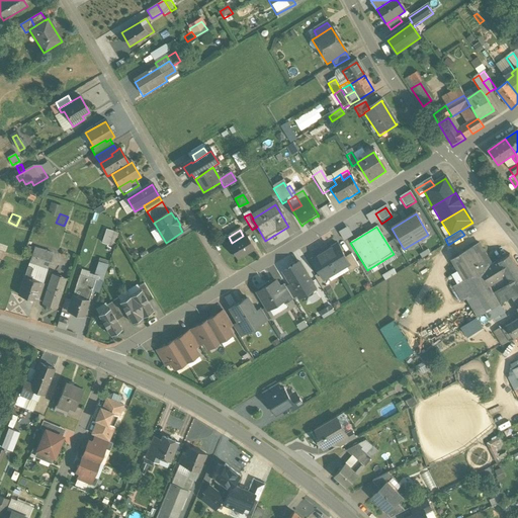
[(118,235),(107,232),(102,245),(105,246),(112,248),(114,249),(118,235)]
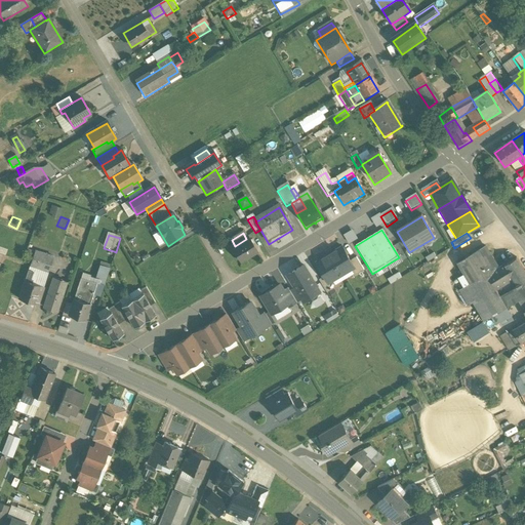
[(235,246),(231,248),(241,265),(258,253),(248,238),(246,239),(235,246)]
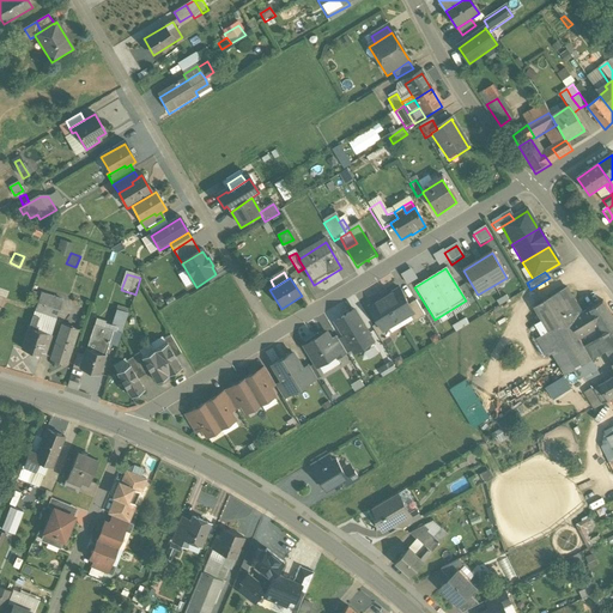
[(133,293),(125,291),(122,299),(131,303),(133,293)]
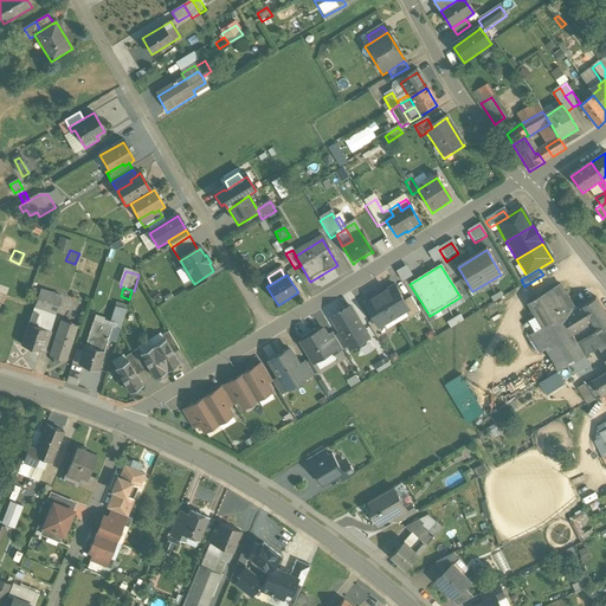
[(561,288),(547,296),(562,321),(575,314),(561,288)]
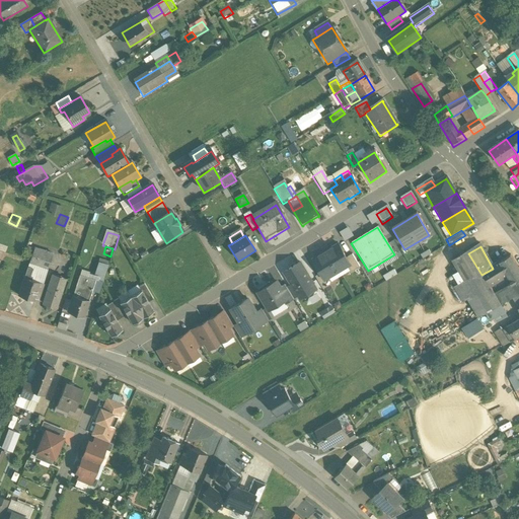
[(338,247),(325,254),(338,274),(346,269),(350,267),(346,261),(338,247)]
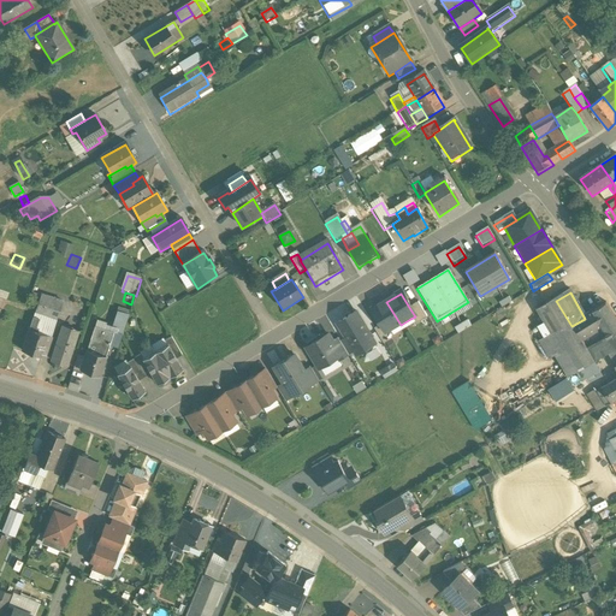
[(63,303),(41,296),(35,314),(57,321),(63,303)]
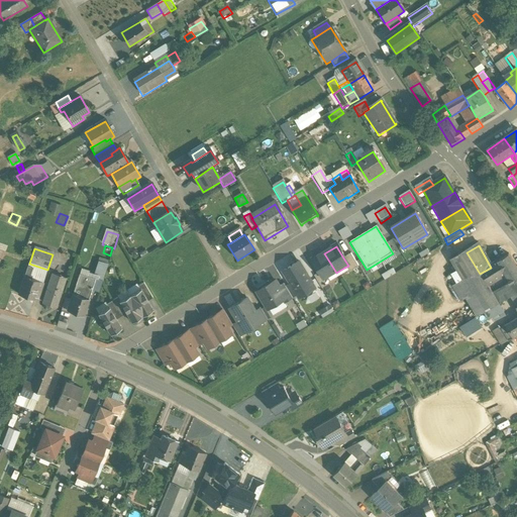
[(467,252),(451,262),(462,282),(464,285),(468,282),(480,274),(467,252)]
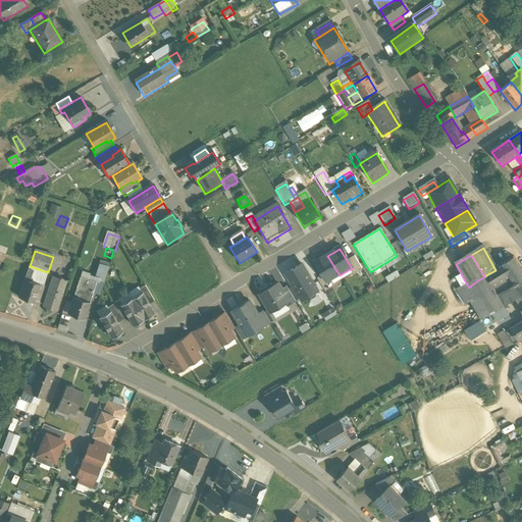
[(340,275),(327,256),(315,263),(323,277),(326,283),(329,281),(340,275)]
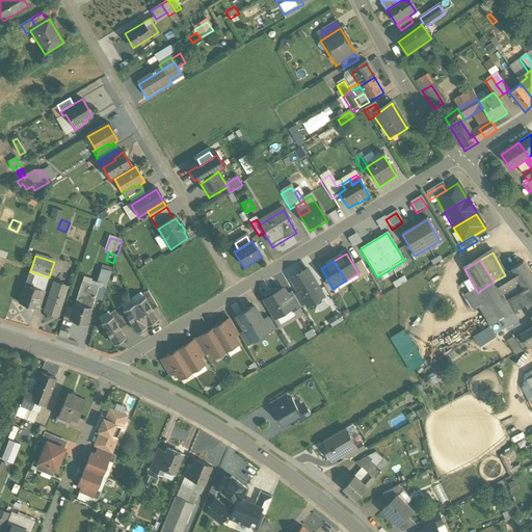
[(369,276),(361,263),(354,267),(358,273),(354,275),(358,283),(369,276)]
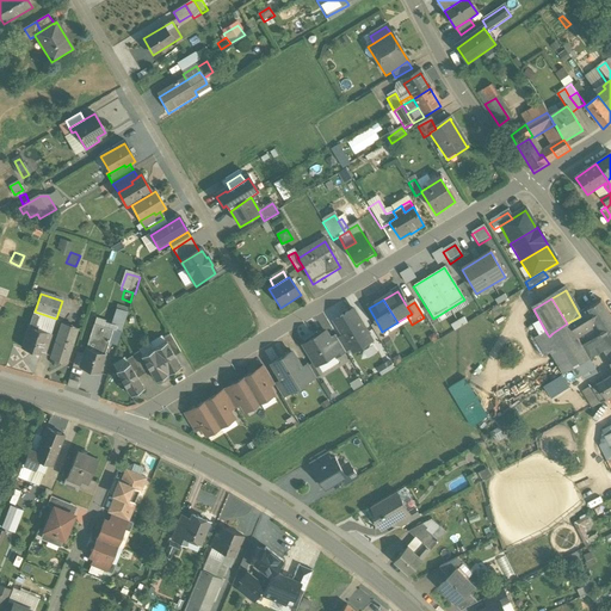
[(580,316),(567,323),(576,338),(597,326),(600,322),(602,325),(610,319),(600,303),(580,316)]
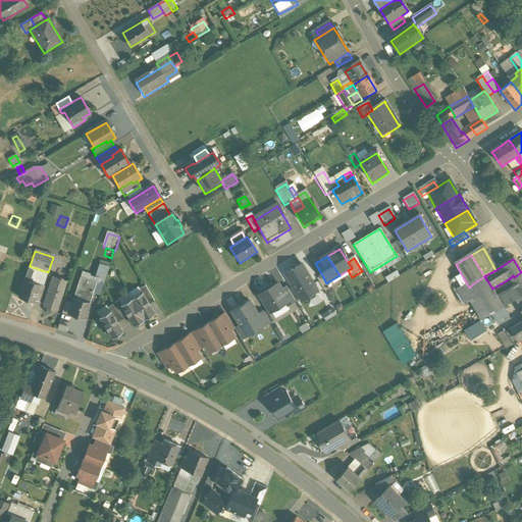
[(48,272),(30,266),(29,270),(33,271),(31,279),(29,279),(28,281),(43,286),(48,272)]
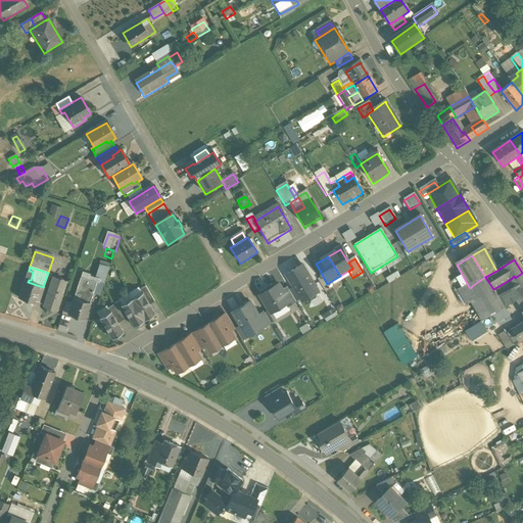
[(301,268),(286,277),(293,289),(300,300),(301,302),(307,299),(316,294),(318,293),(301,268)]
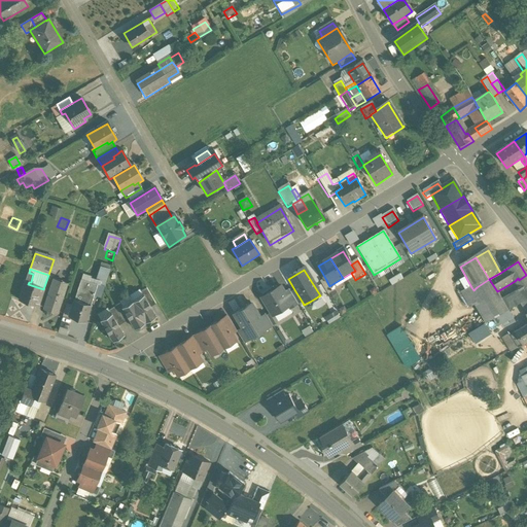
[(526,276),(526,275),(519,280),(518,278),(515,281),(520,289),(526,284),(526,276)]
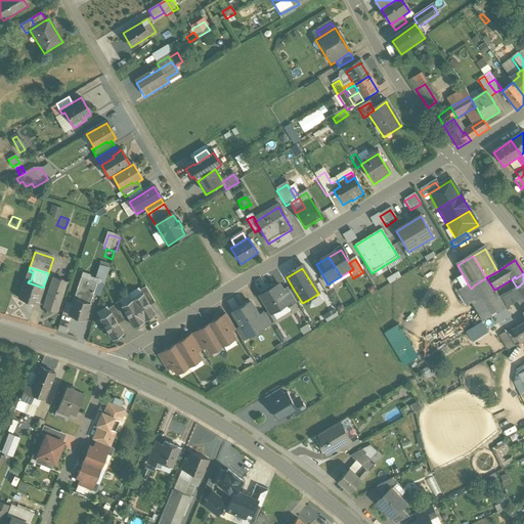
[(494,290),(486,277),(474,286),(481,298),(491,316),(495,314),(504,310),(498,301),(493,291),(494,290)]
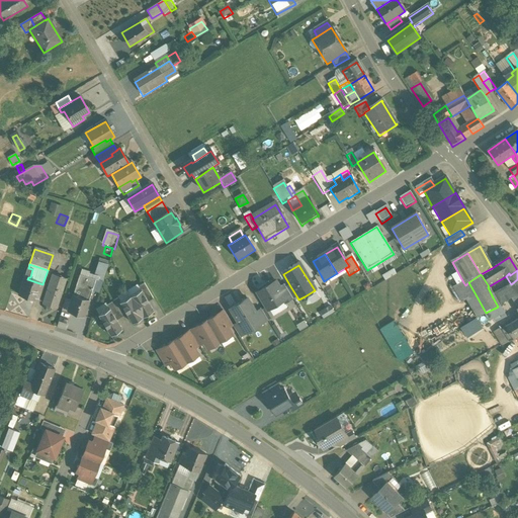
[(327,279),(324,281),(321,275),(315,278),(323,291),(331,285),(327,279)]
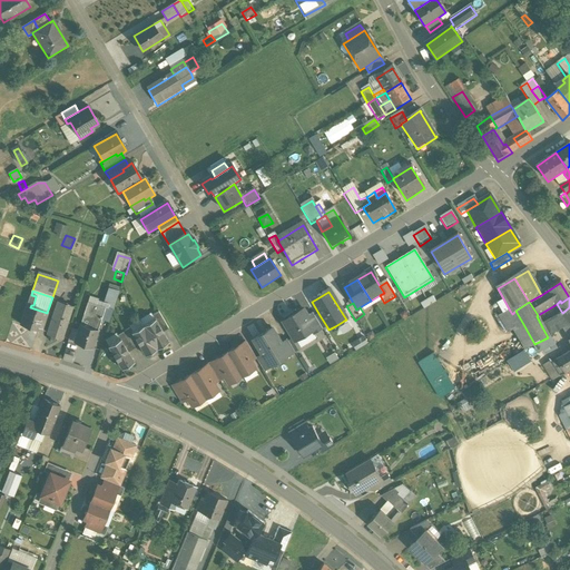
[(88,304),(80,326),(98,332),(101,322),(106,310),(88,304)]
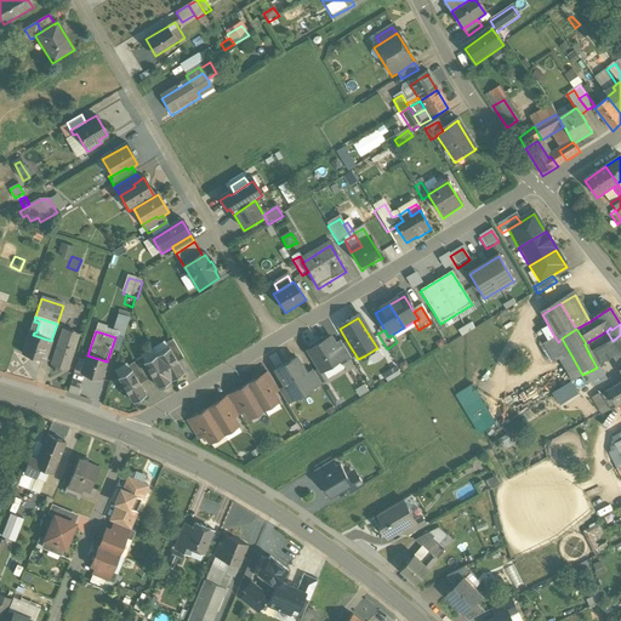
[(33,335),(29,334),(22,355),(40,362),(43,354),(47,355),(51,341),(33,335)]
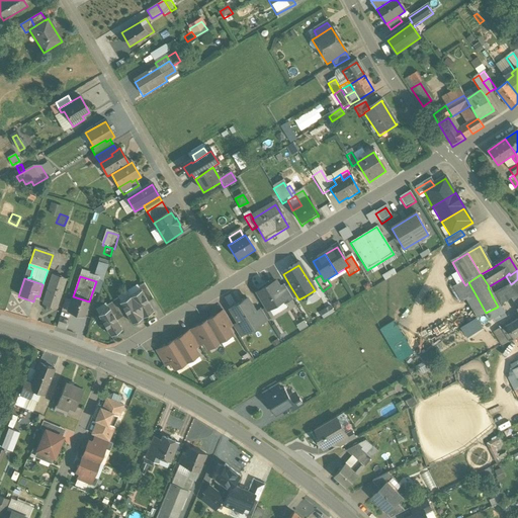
[(64,283),(52,278),(42,305),(56,309),(64,283)]
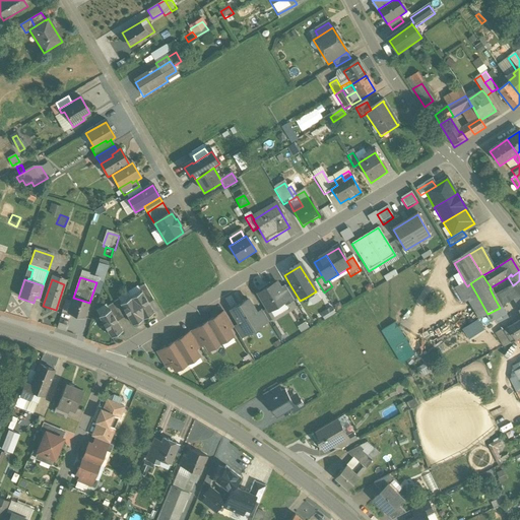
[(519,280),(513,285),(508,288),(514,300),(519,296),(519,280)]
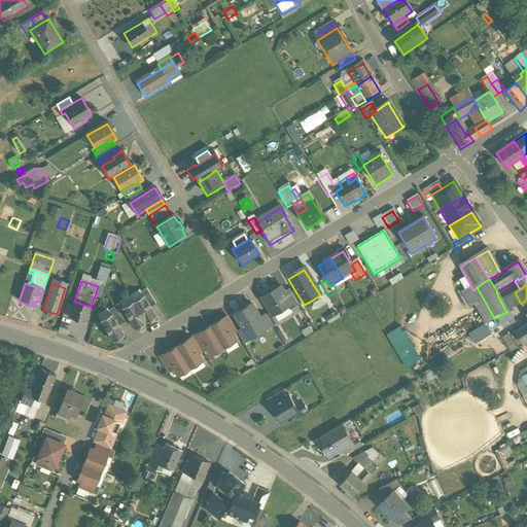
[(105,288),(98,286),(94,297),(101,300),(105,288)]
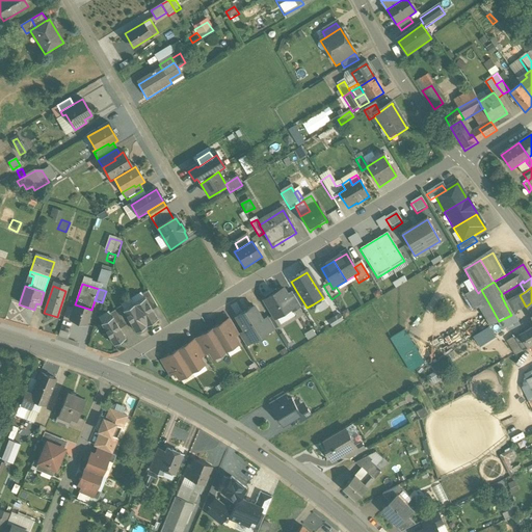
[(476,290),(466,296),(473,311),(479,308),(488,302),(481,290),(478,293),(476,290)]
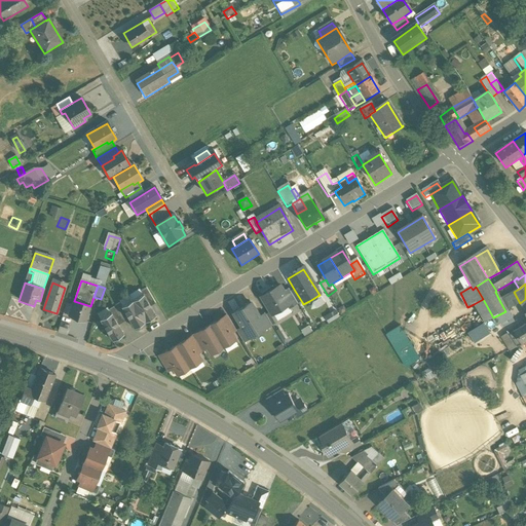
[(279,289),(262,299),(271,314),(272,316),(273,315),(287,307),(283,301),(286,299),(283,295),(279,289)]
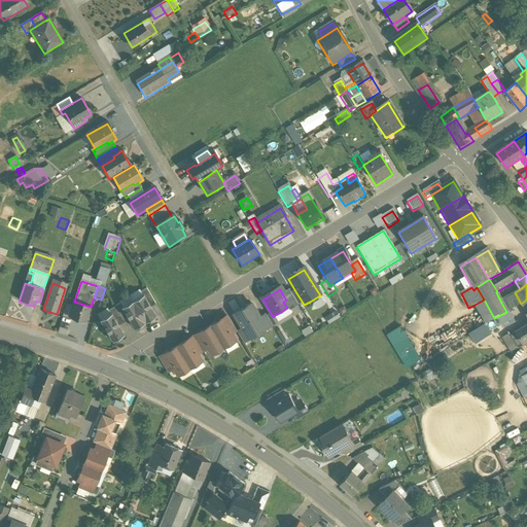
[(147,290),(141,293),(143,296),(151,309),(156,306),(147,290)]
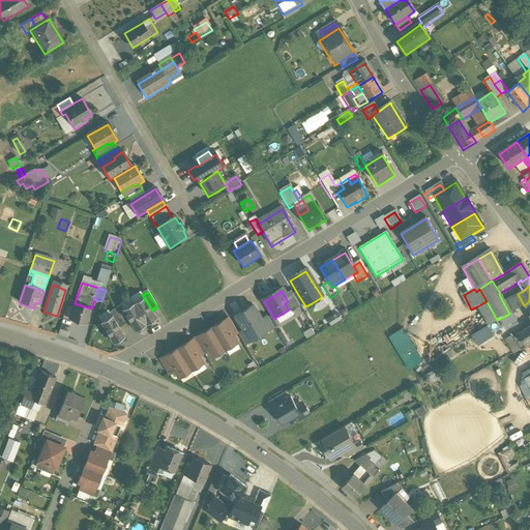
[(293,296),(291,293),(285,297),(288,301),(285,303),(289,310),(291,313),(299,307),(299,306),(293,296)]
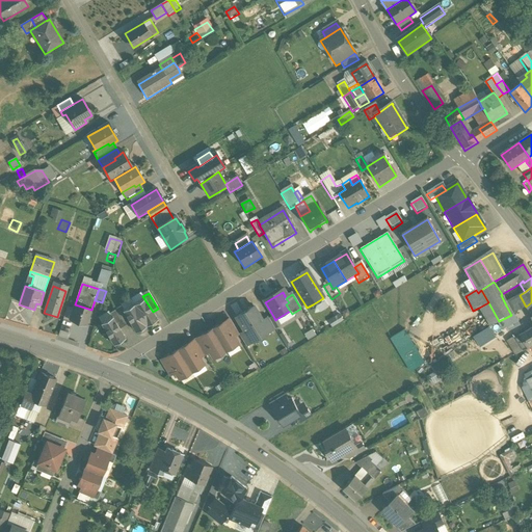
[(306,306),(298,294),(294,297),(300,308),(306,306)]
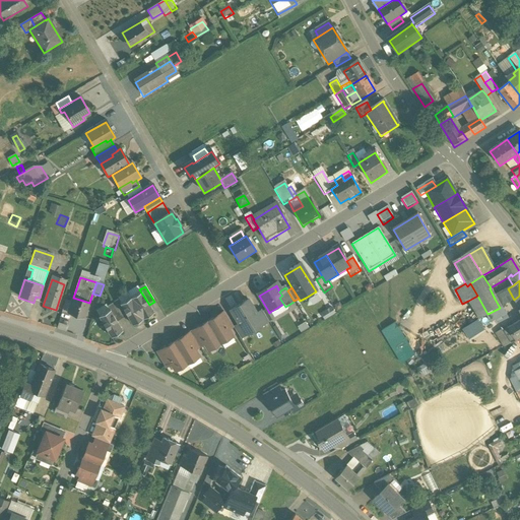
[(121,305),(128,317),(133,326),(154,314),(149,305),(141,293),(121,305)]
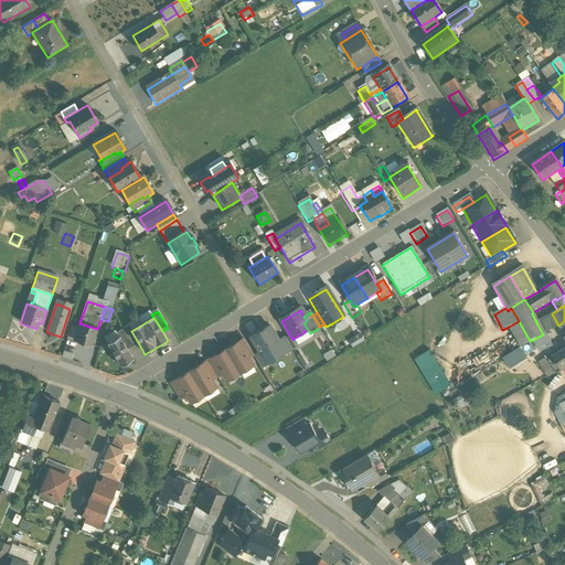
[(530,341),(519,321),(509,327),(520,348),(523,345),(530,341)]
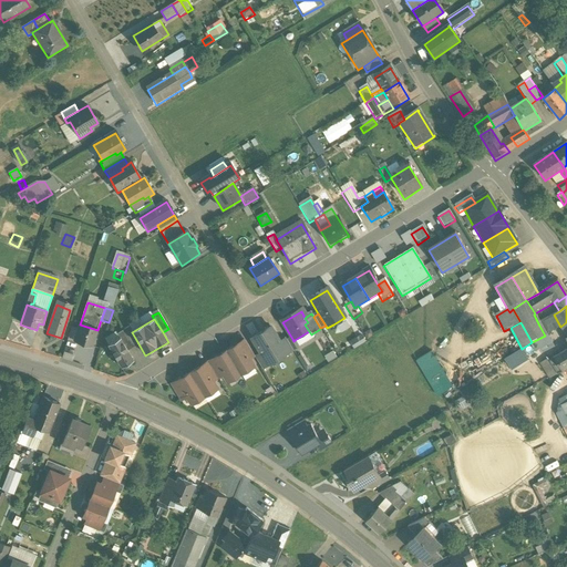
[(550,332),(544,323),(539,326),(545,336),(550,332)]
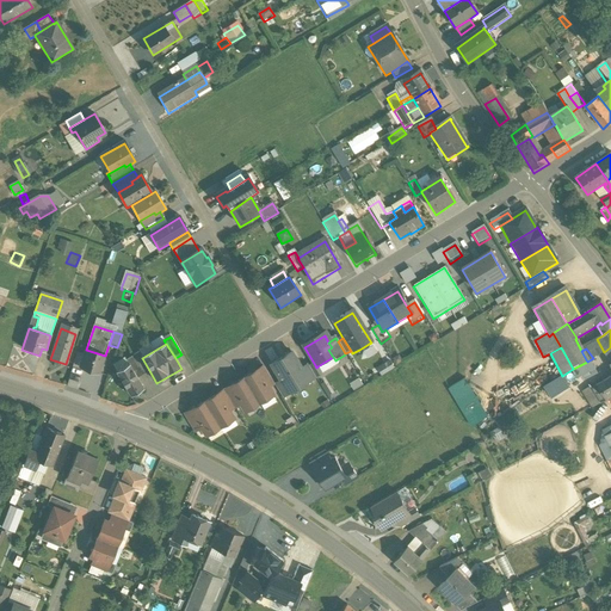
[(105,356),(86,350),(84,357),(80,369),(99,375),(105,356)]
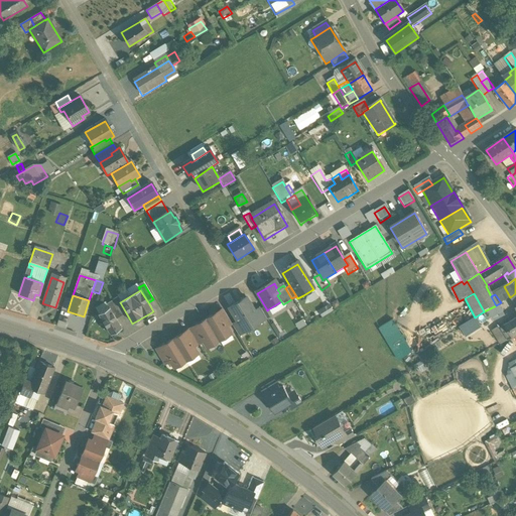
[(120,302),(118,298),(107,305),(109,308),(116,320),(127,314),(120,302)]
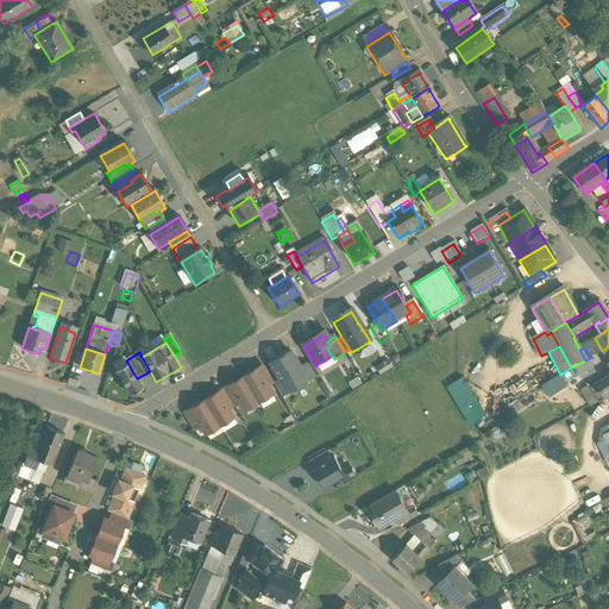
[(77,353),(73,365),(80,368),(83,356),(77,353)]
